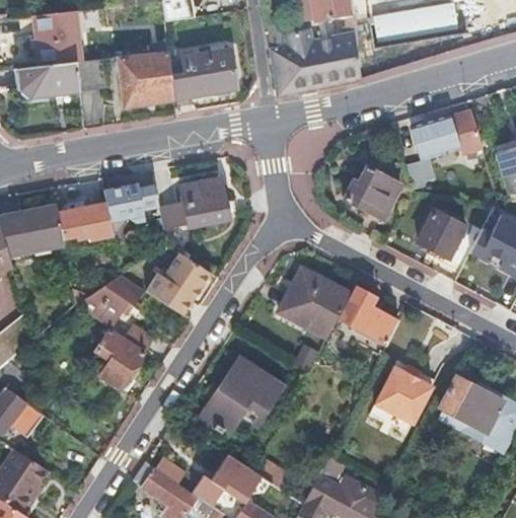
[(165,0),(165,1),(167,20),(195,16),(193,0),(165,0)]
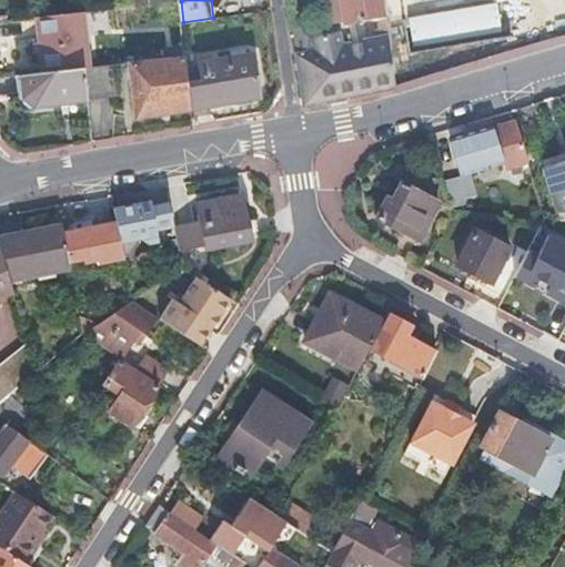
[(310,104),(397,84),(384,0),(365,0),(366,6),(361,7),(360,0),(342,0),(345,20),(338,21),(341,33),(312,40),(313,52),(300,54),(310,104)]
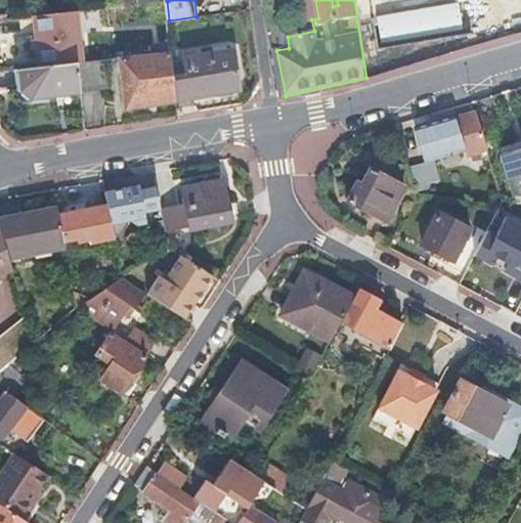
[(302,0),(306,20),(311,19),(318,18),(315,0),(302,0)]
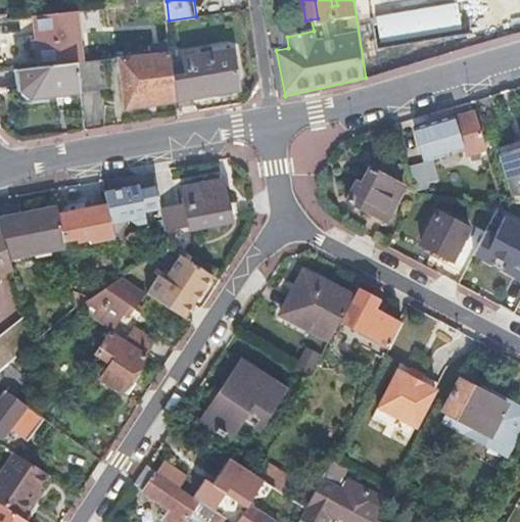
[(450,0),(376,18),(383,44),(464,25),(457,0),(450,0)]
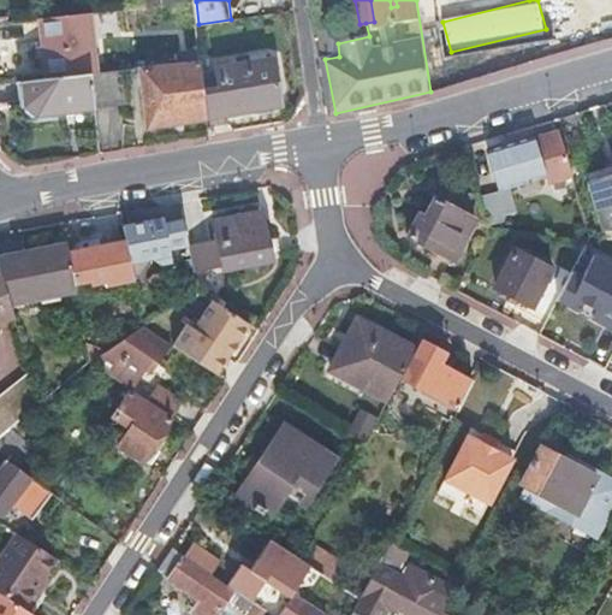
[(575,0),(554,3),(559,39),(589,35),(584,0),(575,0)]
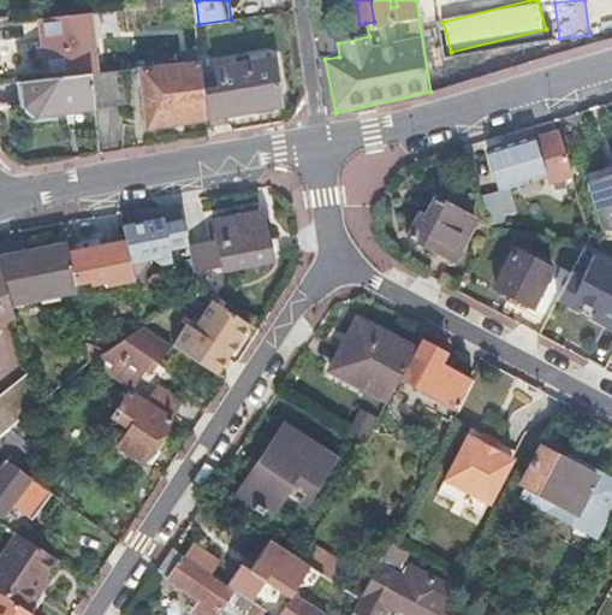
[(48,78),(91,74),(99,72),(90,13),(42,18),(48,78)]
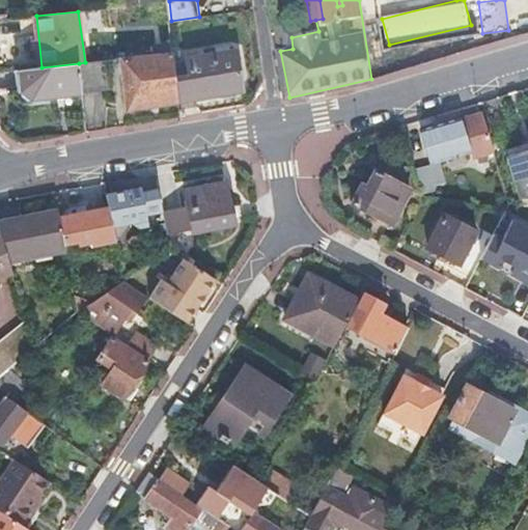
[(278,40),(280,51),(293,49),(292,37),(278,40)]
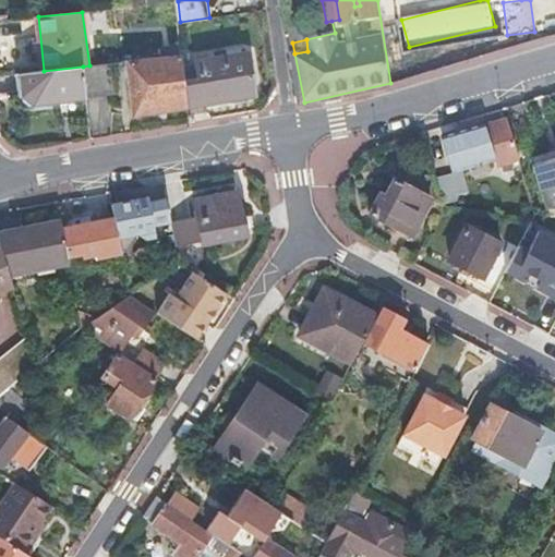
[(251,53),(183,62),(188,103),(255,95),(251,53)]
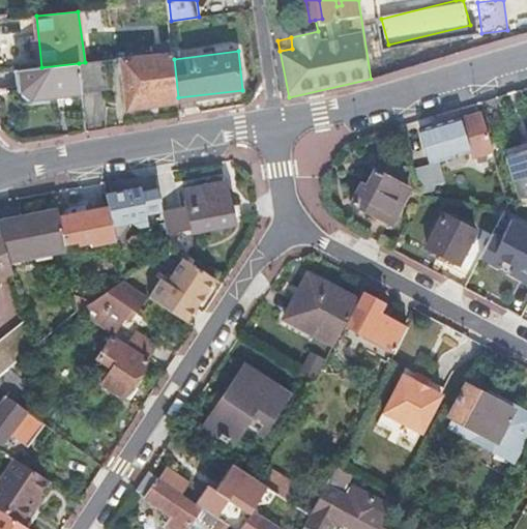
[(174,53),(122,58),(127,110),(178,101),(178,97),(174,59),(174,53)]
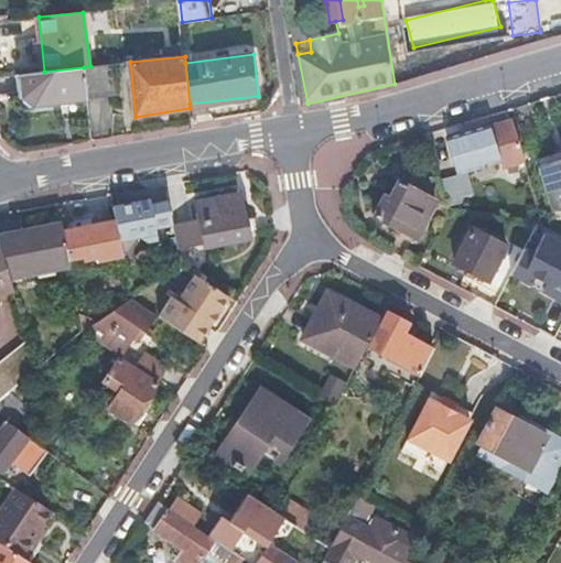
[(84,67),(87,100),(119,96),(116,64),(90,66),(84,67)]
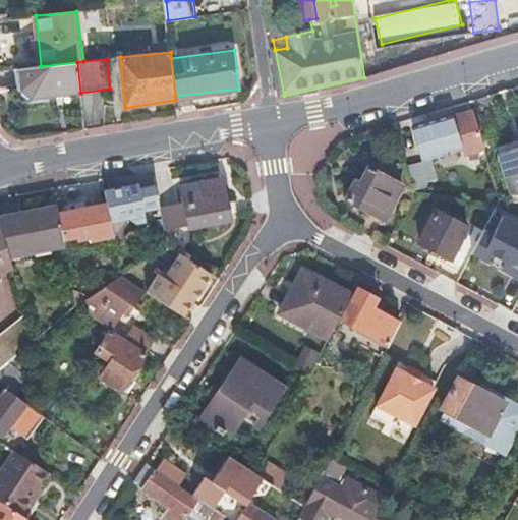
[(31,98),(80,93),(77,62),(41,66),(15,69),(17,87),(31,98)]
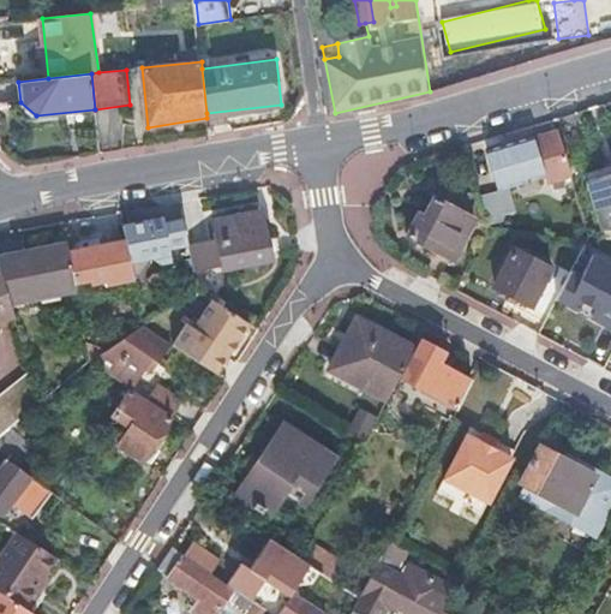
[(574,174),(562,129),(534,137),(534,136),(511,143),(513,147),(502,149),(510,184),(545,173),(547,182),(574,174)]
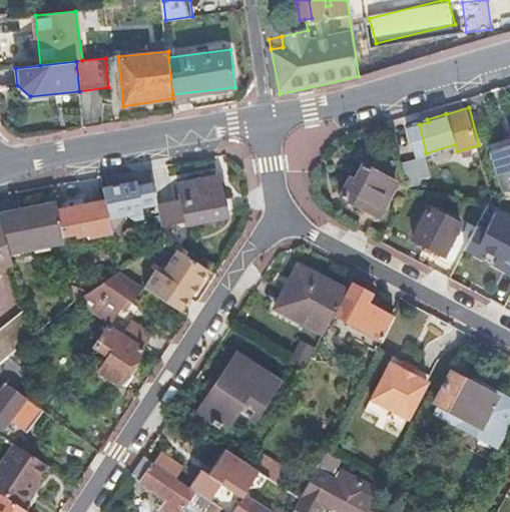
[(509,144),(508,145),(493,150),(502,181),(509,178),(509,144)]
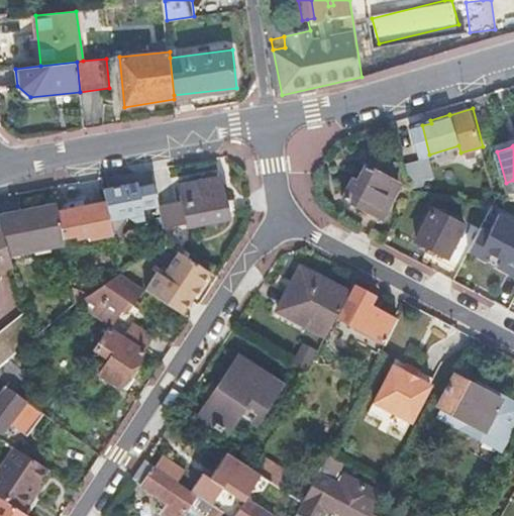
[(401,184),(367,167),(358,182),(353,179),(343,199),(383,219),(401,184)]
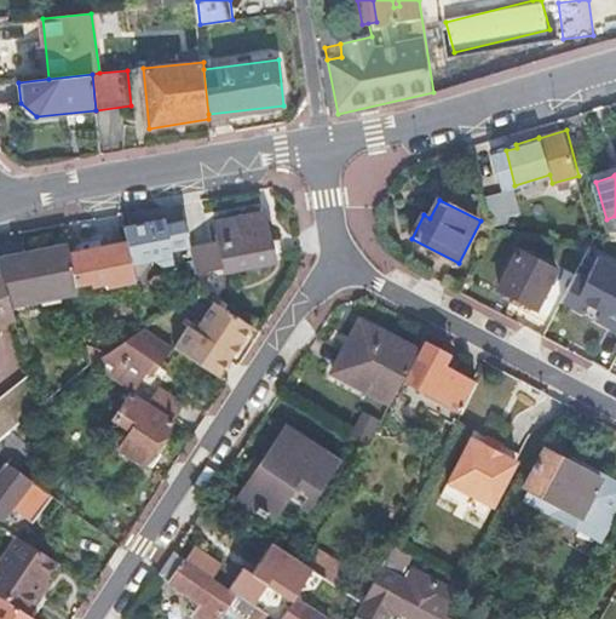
[(220,240),(191,246),(196,274),(225,268),(225,270),(275,262),(265,212),(217,221),(220,240)]
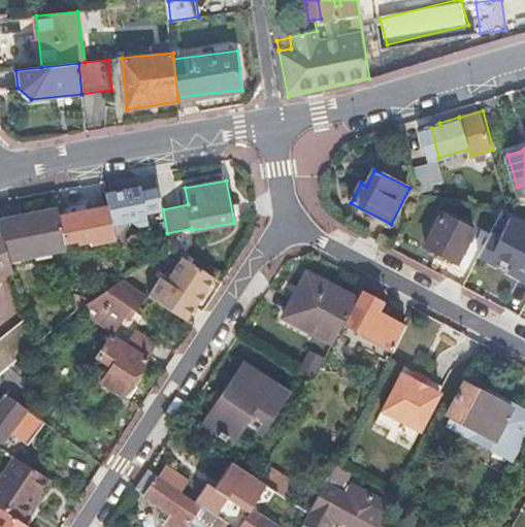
[(109,207),(59,217),(64,243),(80,240),(81,243),(91,241),(92,244),(117,239),(109,207)]
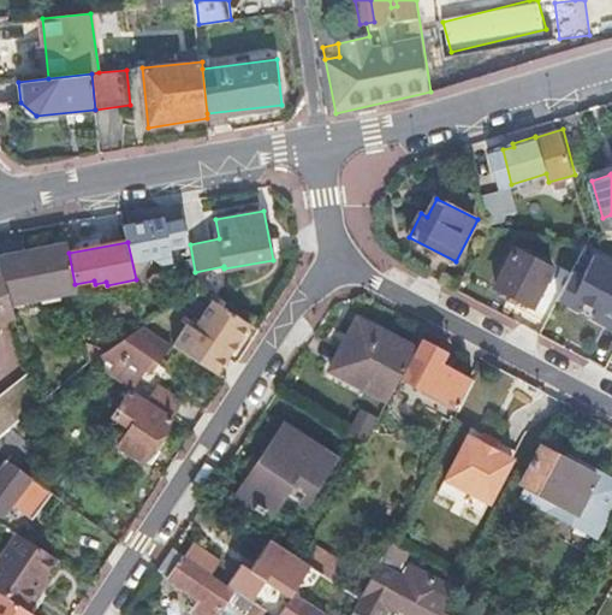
[(18,254),(0,258),(0,267),(1,270),(11,303),(76,291),(75,284),(69,253),(67,244),(27,253),(30,270),(22,271),(18,254)]
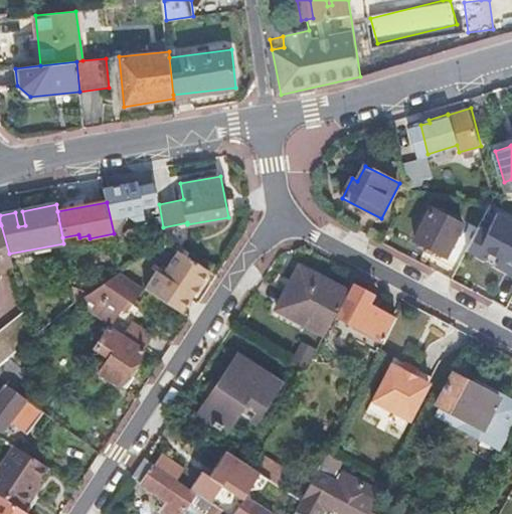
[(463,225),(433,210),(416,241),(448,257),(463,225)]
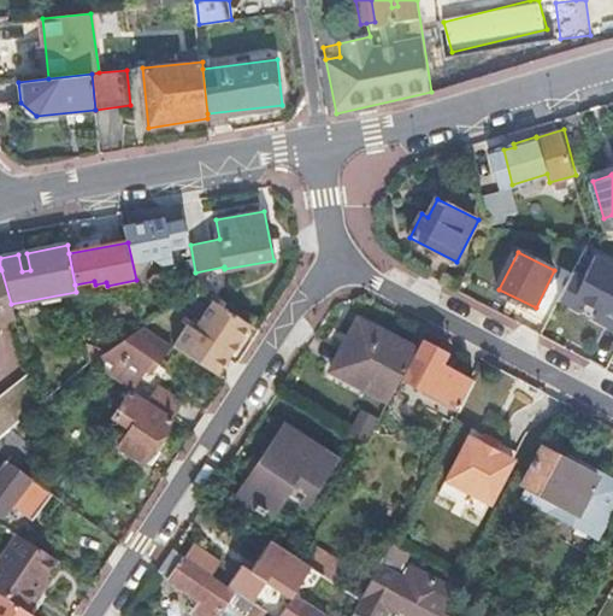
[(612,263),(597,256),(587,277),(576,271),(560,301),(612,328),(612,263)]
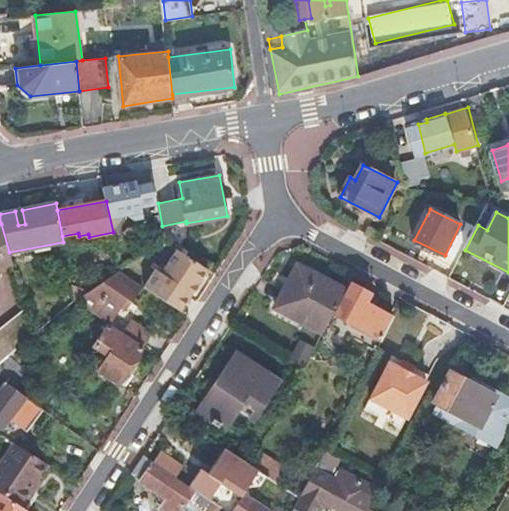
[(0,267),(12,262),(9,252),(1,224),(0,224),(0,267)]
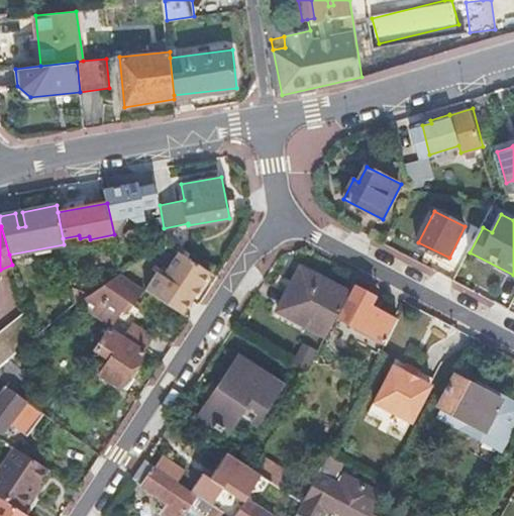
[(146,290),(183,314),(210,272),(184,254),(181,252),(165,276),(159,272),(146,290)]
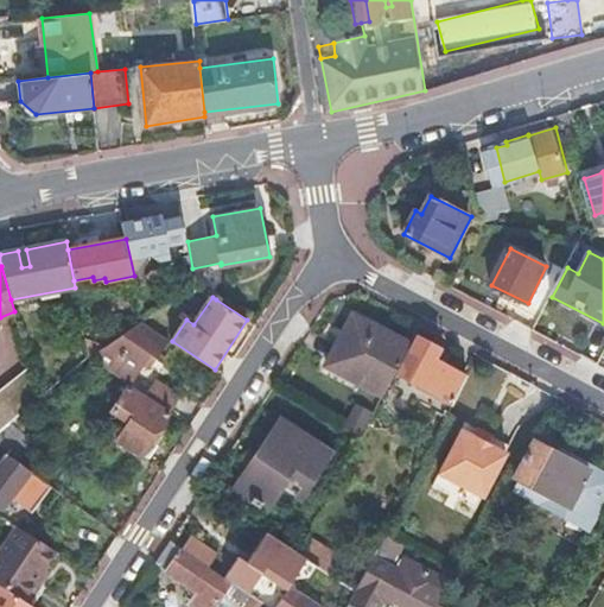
[(332,364),(385,393),(409,346),(357,317),(332,364)]
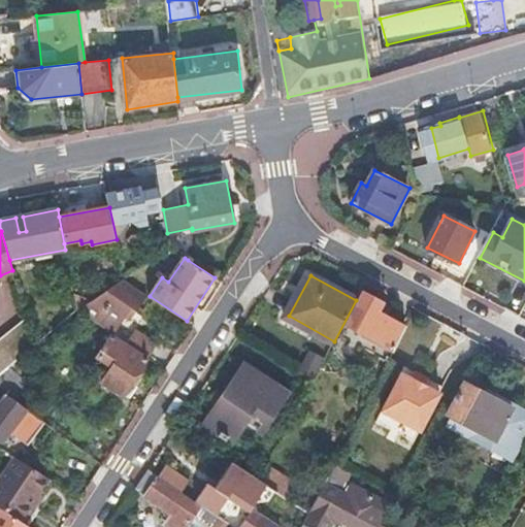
[(104,293),(78,310),(115,334),(126,318),(132,308),(137,311),(148,295),(125,280),(122,282),(107,291),(104,293)]
